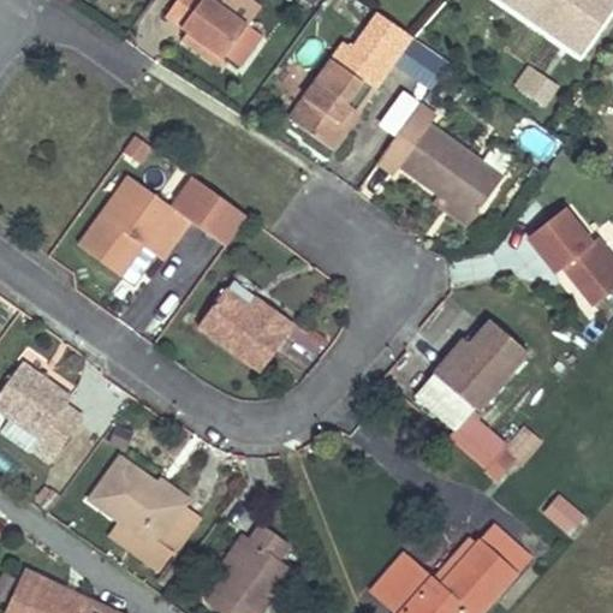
[(247,24),(213,0),(176,0),(164,16),(185,30),(189,33),(222,57),(225,53),(236,39),(250,49),(261,35),(247,24)]
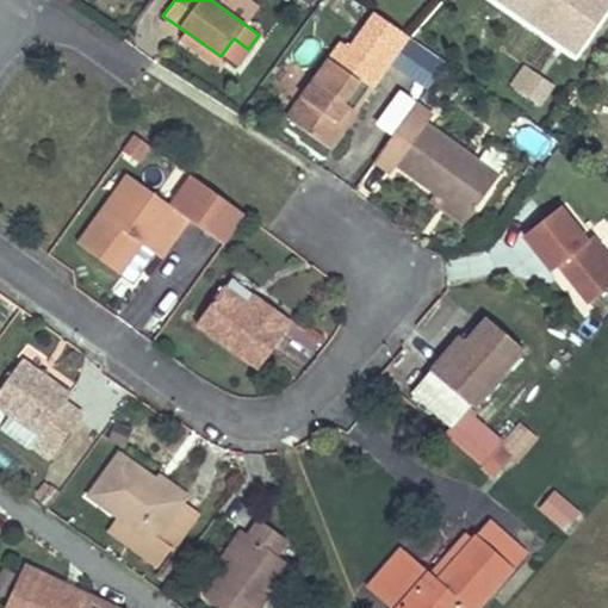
[(258,6),(248,0),(211,0),(244,24),(244,23),(258,6)]
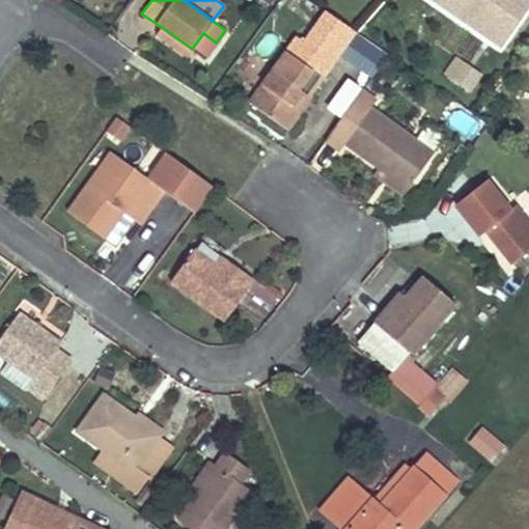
[(438,0),(500,43),(527,0),(438,0)]
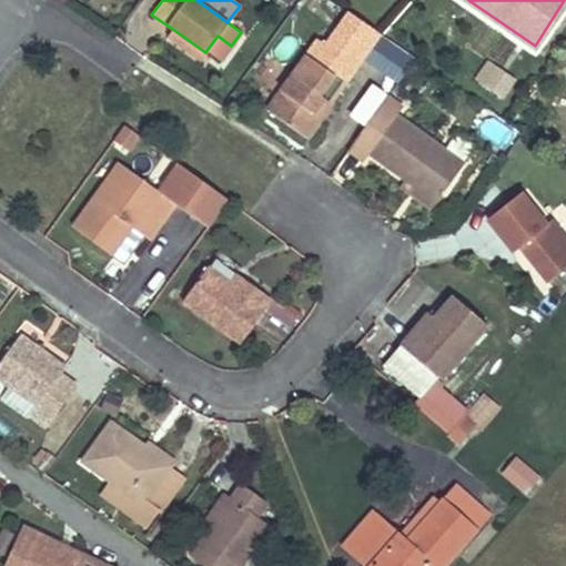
[(205,52),(174,30),(171,28),(165,34),(200,60),(205,52)]
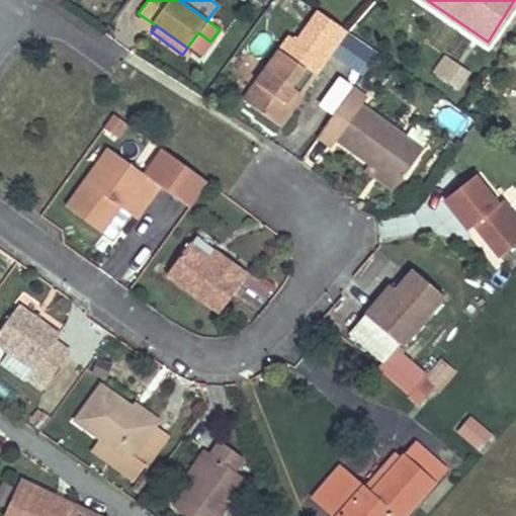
[(298,91),(332,45),(305,25),(293,40),(287,35),(243,98),(279,123),(291,106),(286,102),(294,89),(298,91)]
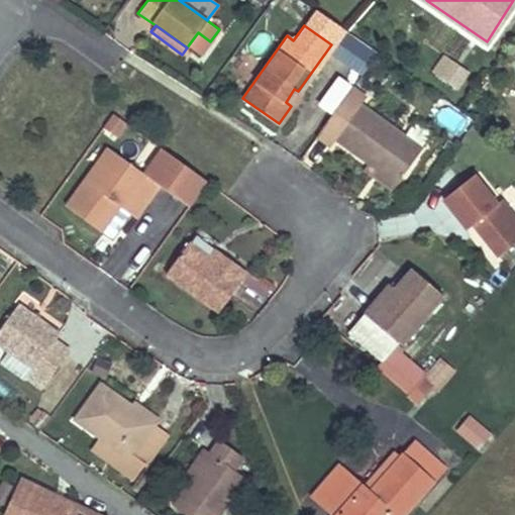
[(198,32),(189,44),(201,54),(210,41),(198,32)]
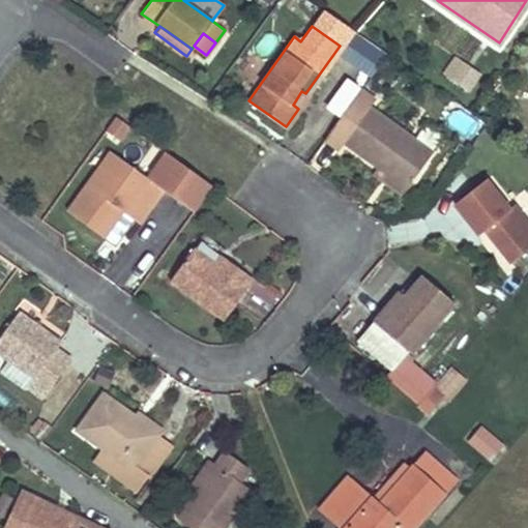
[(356,34),(342,58),(373,77),(387,53),(356,34)]
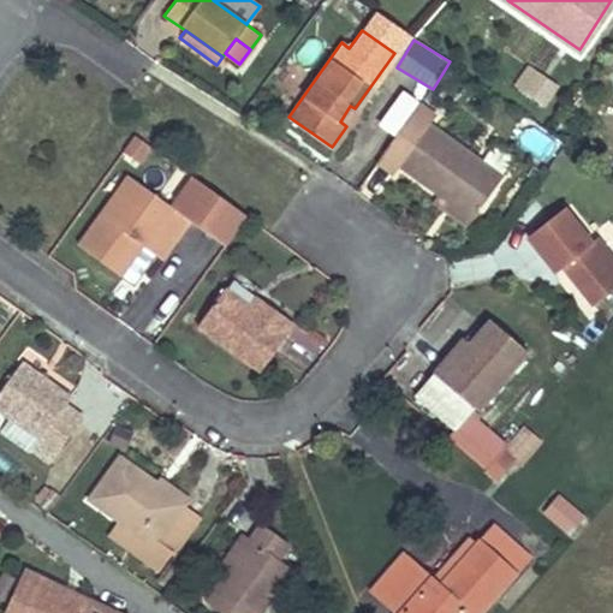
[(535,72),(527,67),(515,85),(523,90),(535,72)]
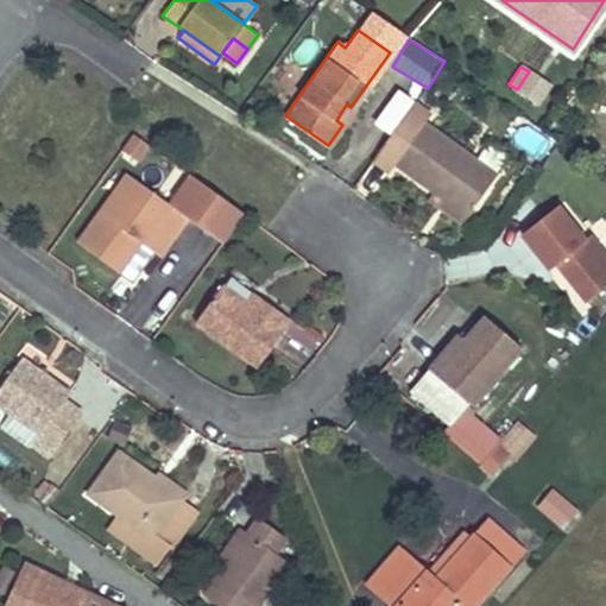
[(545,83),(529,71),(517,89),(534,101),(545,83)]
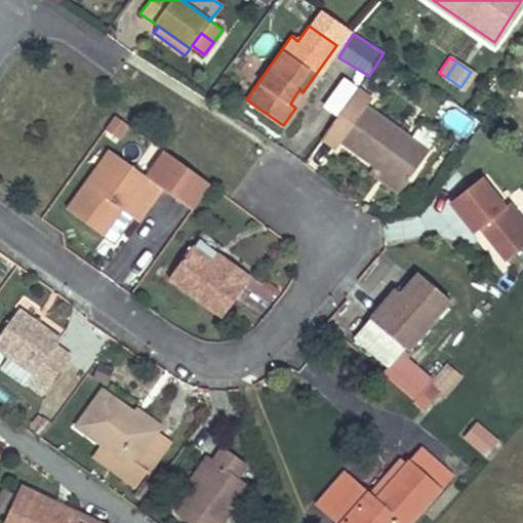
[(430,150),(365,103),(370,95),(358,87),(322,136),(335,146),(340,138),(380,168),(399,182),(400,183),(404,186),(430,150)]
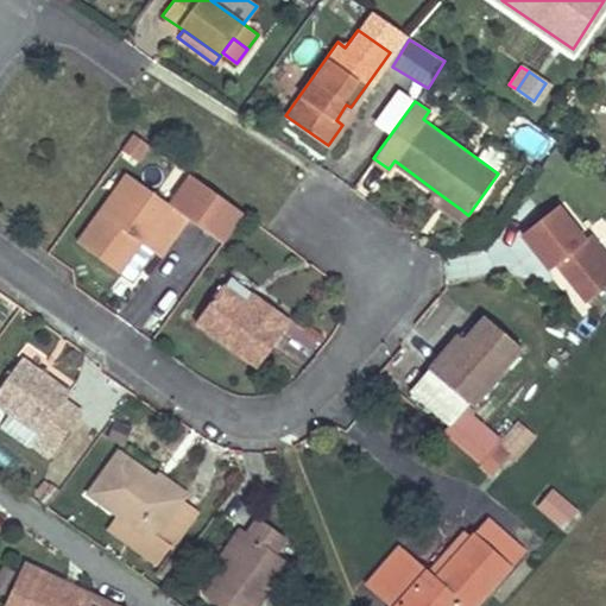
[(343,125),(354,109),(351,107),(346,105),(336,120),(342,125),(343,125)]
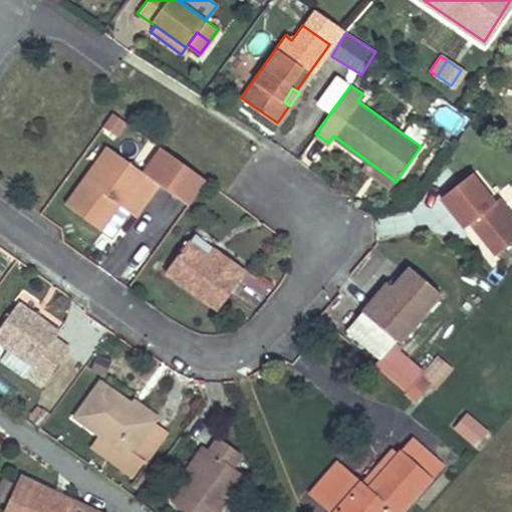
[(206,179),(162,147),(143,172),(108,147),(66,205),(92,224),(94,221),(97,217),(111,199),(118,204),(134,215),(157,183),(189,204),(206,179)]
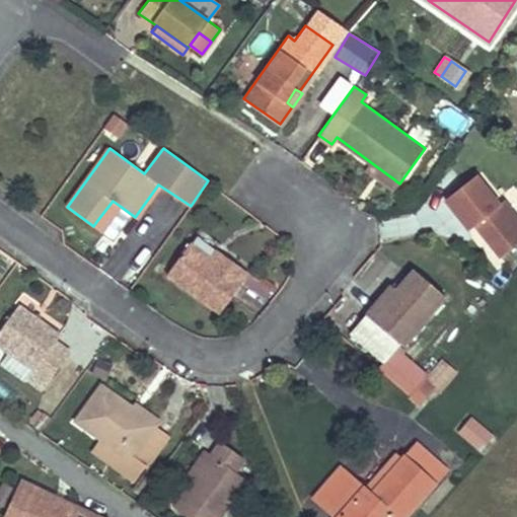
[(394,179),(376,166),(372,174),(390,188),(395,180),(394,179)]
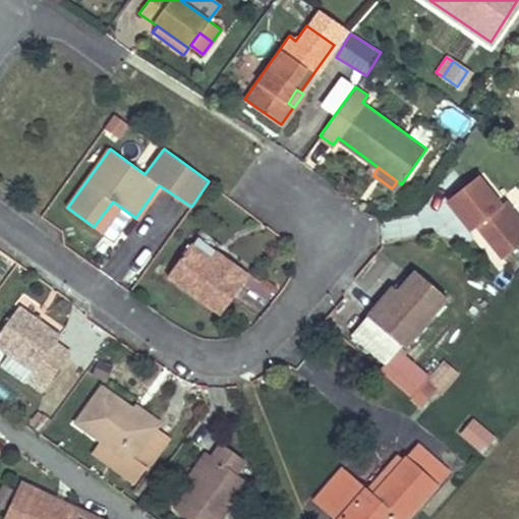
[(518,245),(518,223),(505,204),(499,208),(477,176),(446,199),(470,231),(476,226),(501,258),(518,245)]
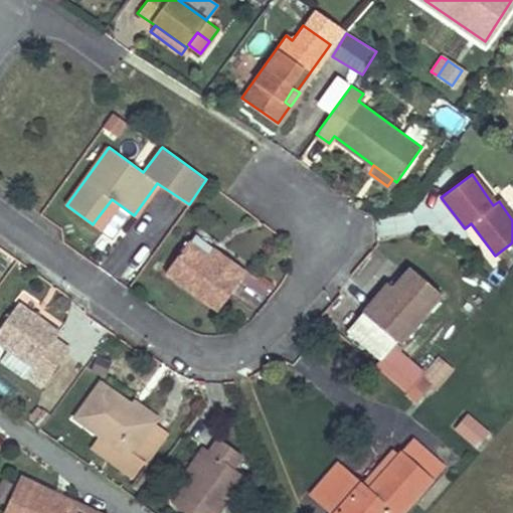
[(102,228),(118,205),(119,204),(112,199),(98,217),(95,221),(93,224),(100,230),(102,228)]
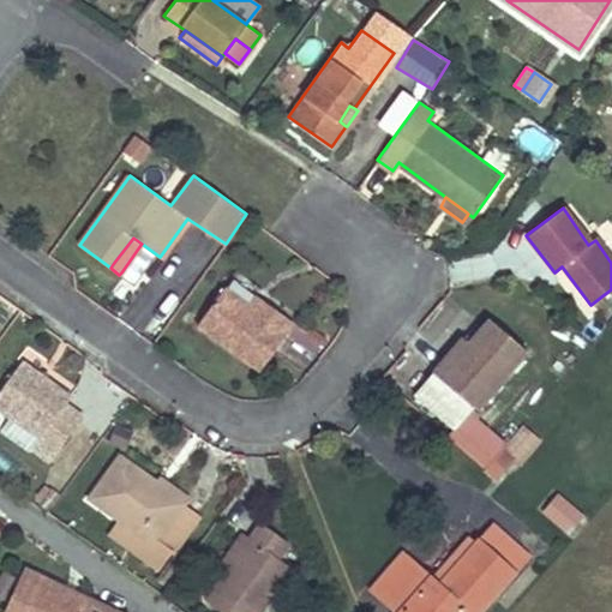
[(322,341),(264,298),(264,299),(256,309),(250,304),(225,286),(198,322),(259,366),(286,331),(312,352),(322,341)]
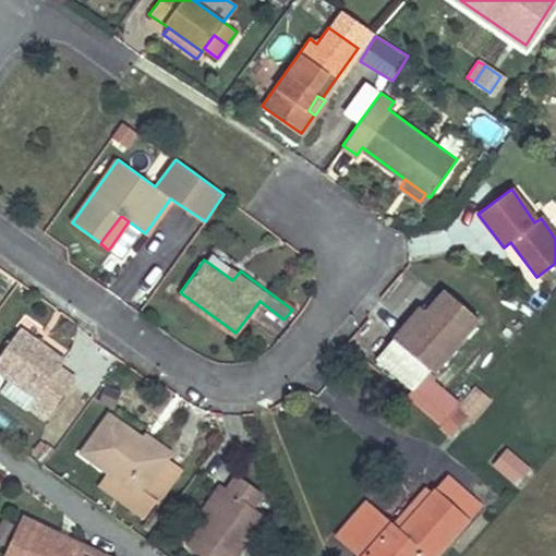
[(232,280),(240,272),(240,270),(234,267),(227,276),(232,280)]
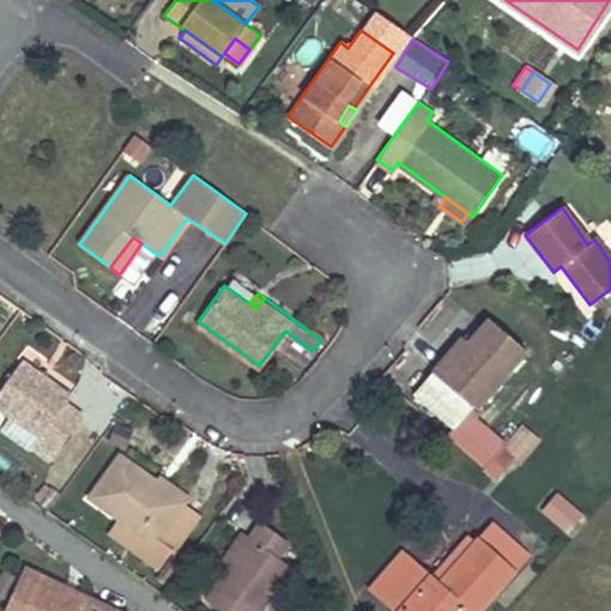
[(475,407),(526,350),(490,316),(478,331),(473,336),(440,374),(439,375),(475,407)]
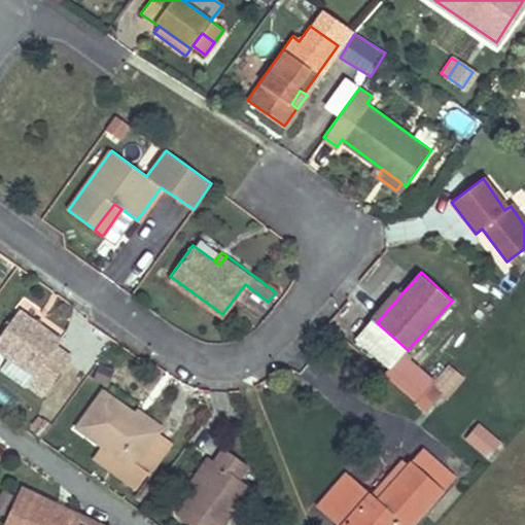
[(378,321),(407,288),(411,284),(407,281),(398,289),(396,289),(372,318),(377,322),(378,321)]
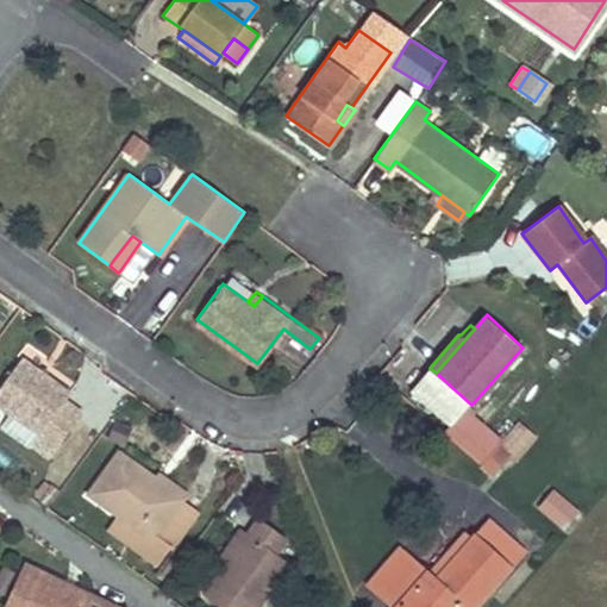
[(80,412),(63,400),(69,392),(20,357),(0,385),(0,406),(37,433),(31,442),(49,455),(80,412)]
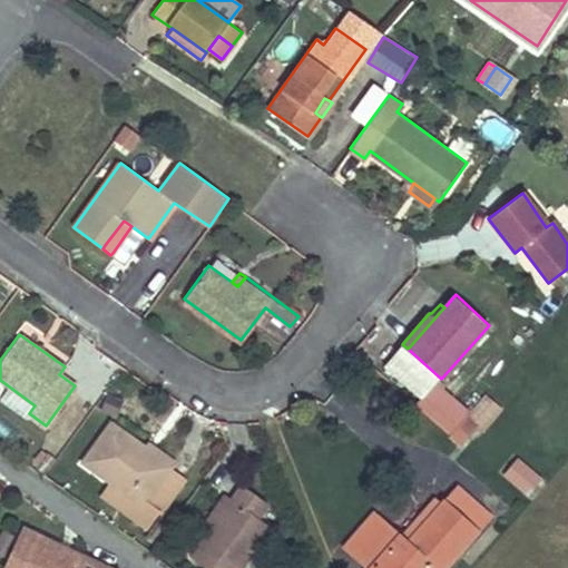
[(449,436),(458,444),(475,426),(481,431),(500,409),(483,394),(466,417),(449,436)]
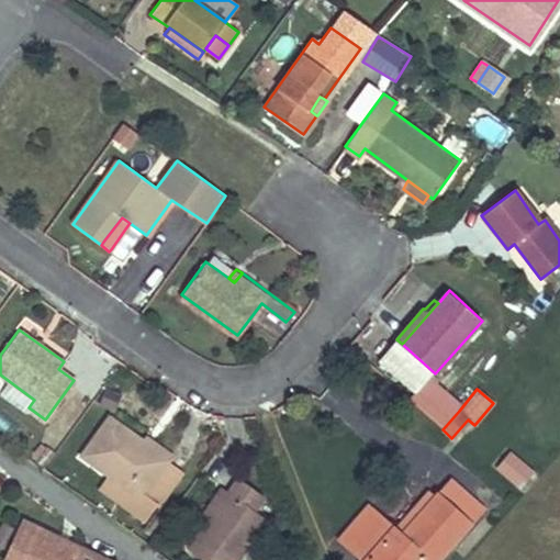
[(179,473),(166,463),(169,459),(108,416),(80,456),(140,499),(143,494),(156,504),(179,473)]
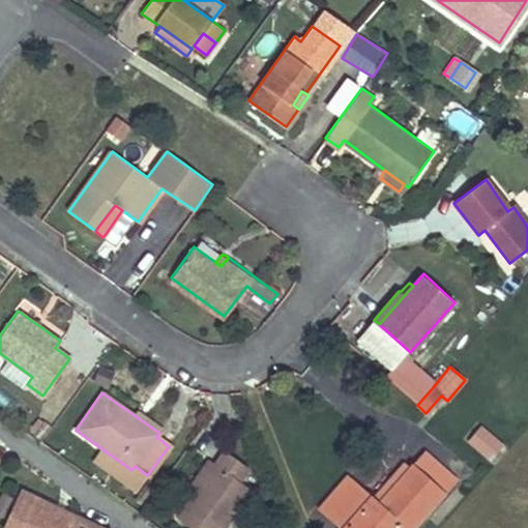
[(465,440),(488,462),(503,446),(481,424),(465,440)]
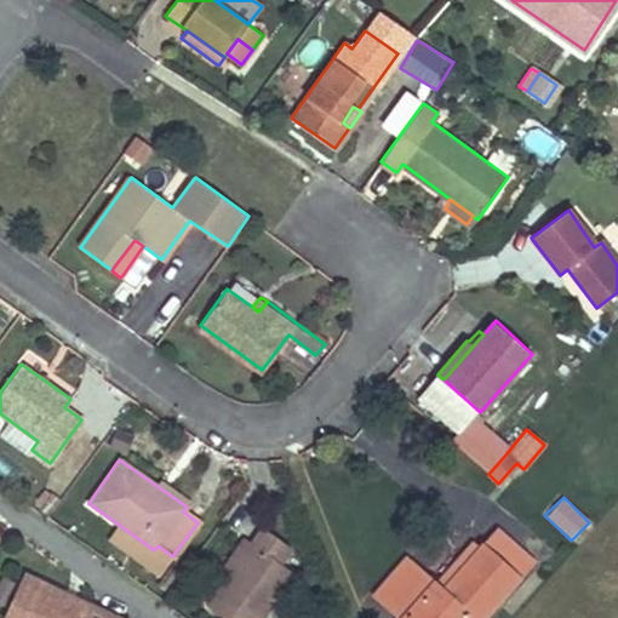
[(224,617),(259,617),(292,573),(280,564),(291,548),(263,527),(251,543),(250,544),(229,573),(228,576),(206,604),(224,617)]
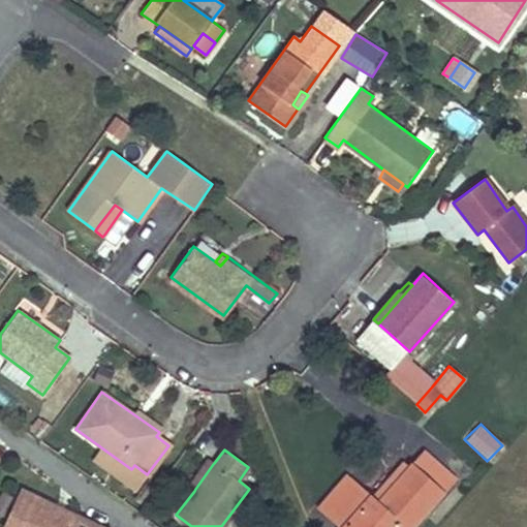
[(343,526),(409,526),(456,477),(426,451),(411,467),(409,469),(379,502),(372,497),(351,478),(324,510),(343,526)]
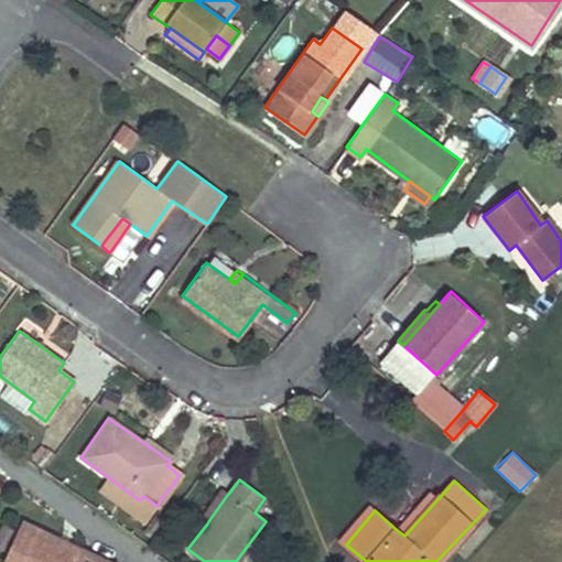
[(208,521),(227,495),(228,494),(222,488),(219,492),(200,518),(207,523),(208,521)]
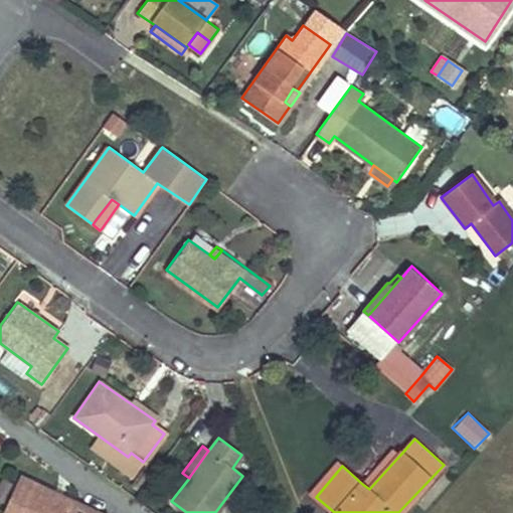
[(369,489),(398,457),(400,455),(393,449),(393,450),(362,484),(369,489)]
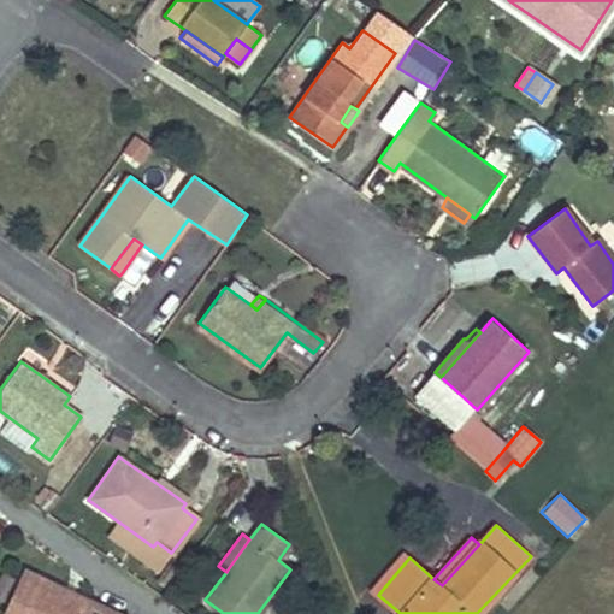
[(378,595),(409,558),(403,553),(372,589),(378,595)]
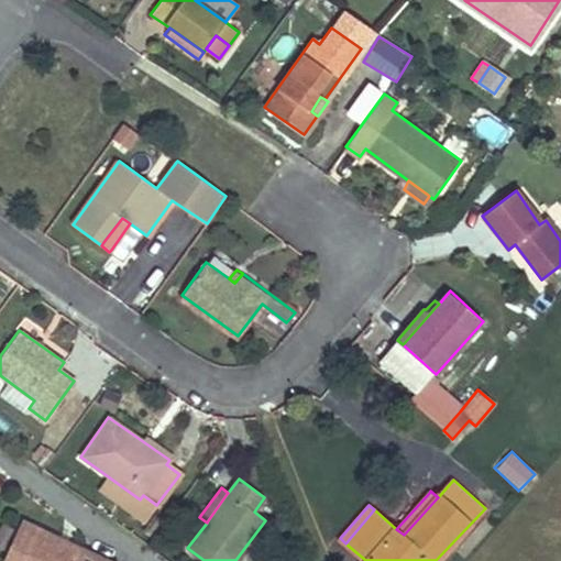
[(111,560),(23,518),(1,560),(111,560)]
